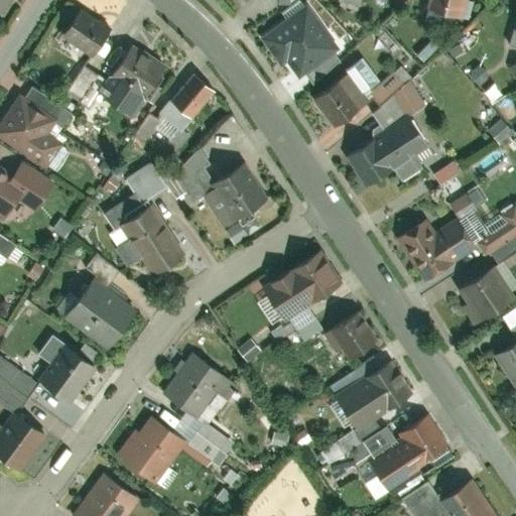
[(0,0),(0,12),(1,13),(10,0),(0,0)]
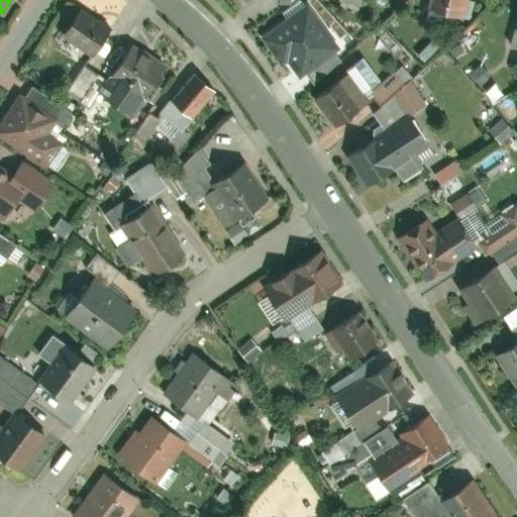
[(285,55),(300,76),(345,43),(313,0),(263,37),(279,60),(285,55)]
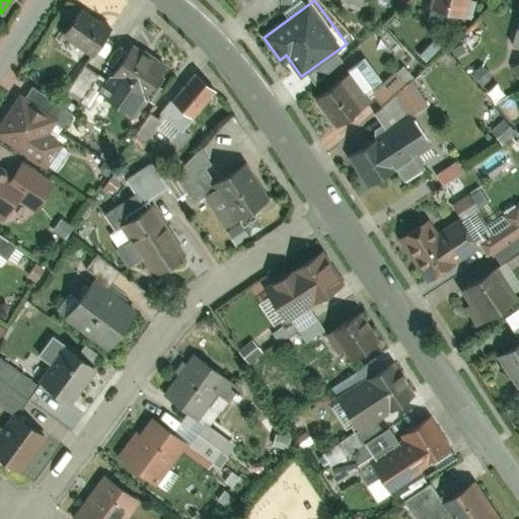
[(470,0),(431,0),(430,7),(465,18),(470,0)]
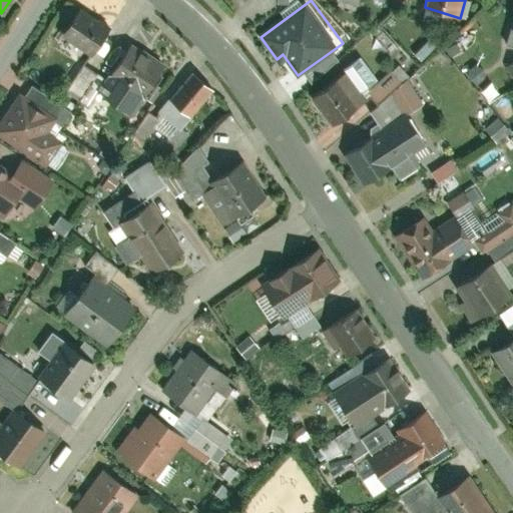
[(111,30),(82,10),(64,37),(93,56),(111,30)]
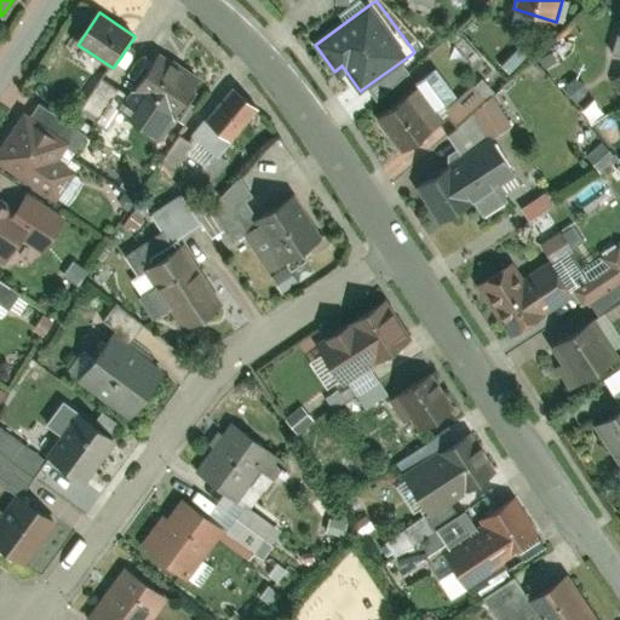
[(119,112),(160,139),(202,75),(161,49),(119,112)]
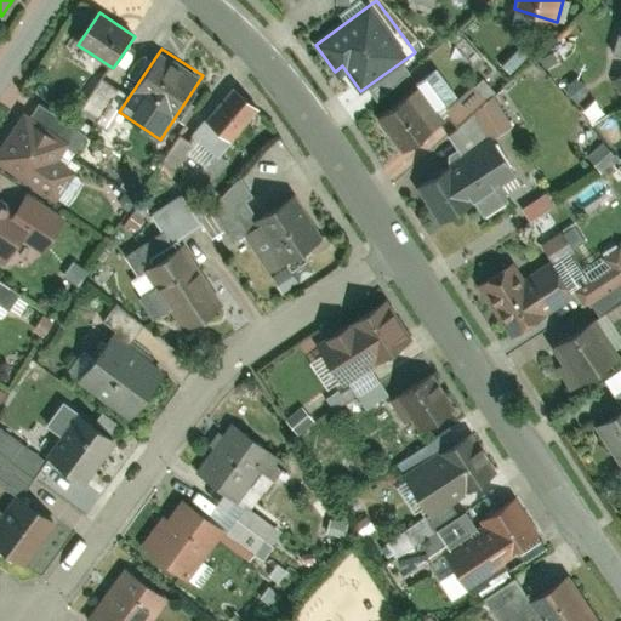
[(261,108),(234,84),(205,117),(232,141),(261,108)]
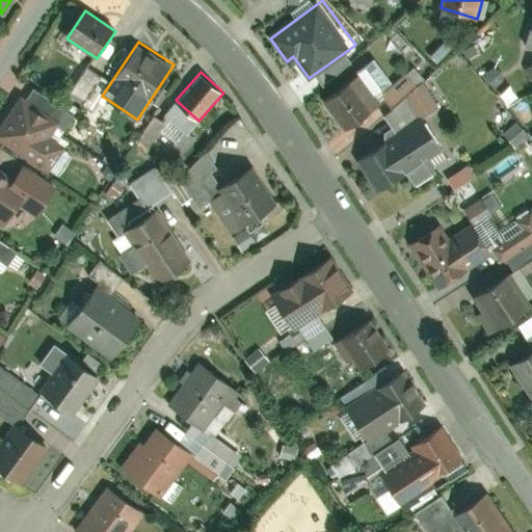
[(323,101),(344,130),(379,104),(358,75),(323,101)]
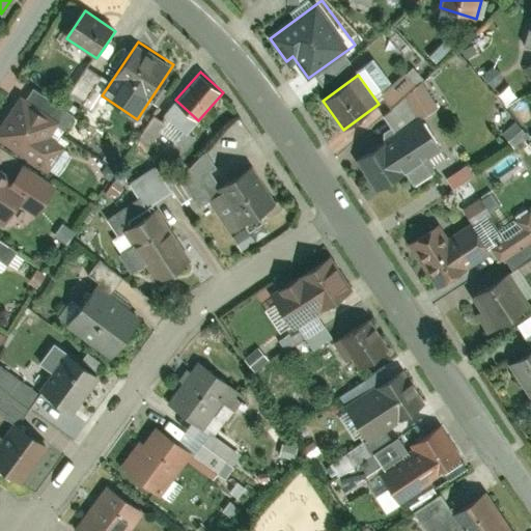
[(20,98),(0,127),(0,142),(48,174),(65,148),(44,134),(52,119),(20,98)]
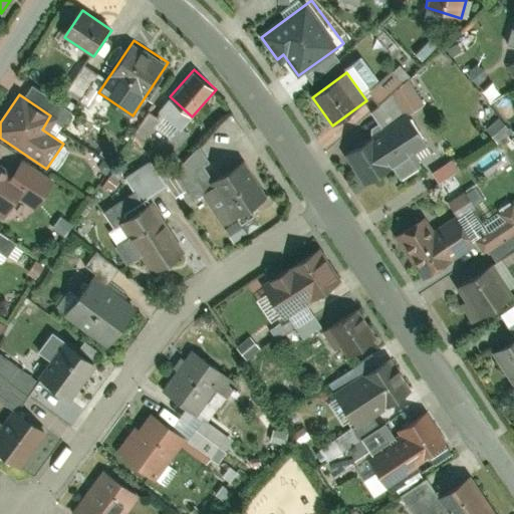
[(436,159),(407,113),(344,153),(366,187),(407,161),(415,172),(436,159)]
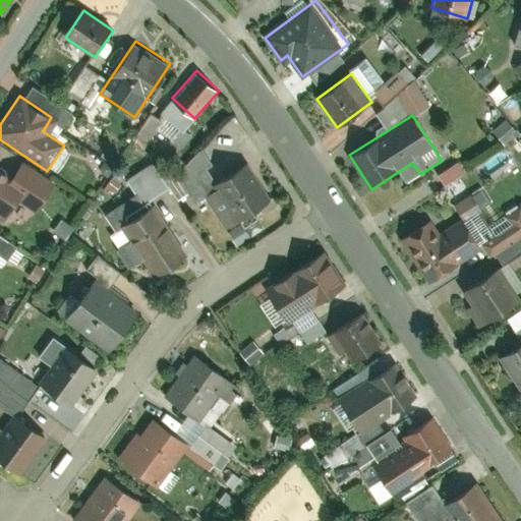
[(457,161),(440,175),(447,184),(464,171),(457,161)]
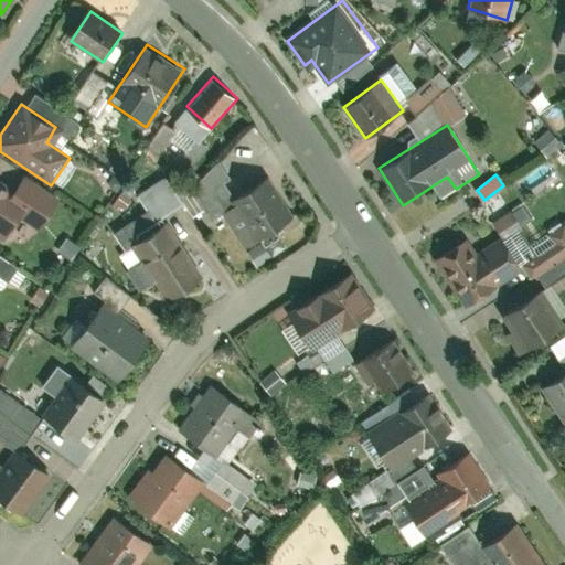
[(222,215),(243,247),(291,215),(266,177),(232,199),(236,205),(222,215)]
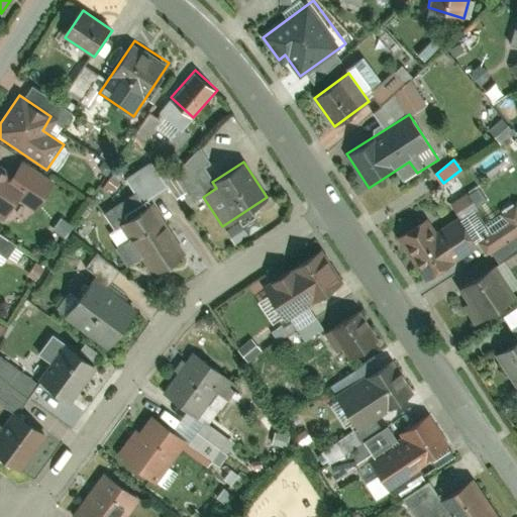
[(0,216),(5,220),(25,189),(0,172),(0,216)]
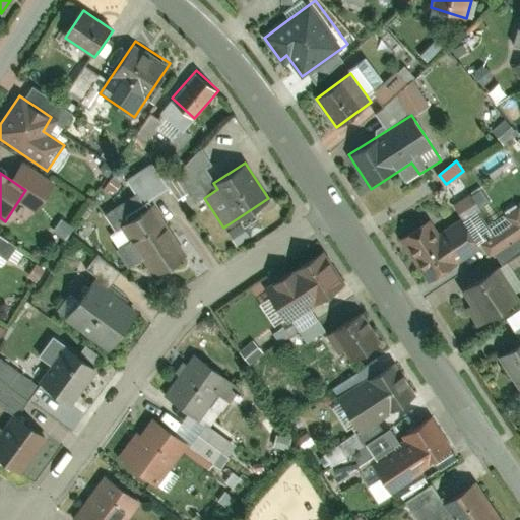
[(122,225),(153,276),(188,255),(156,204),(122,225)]
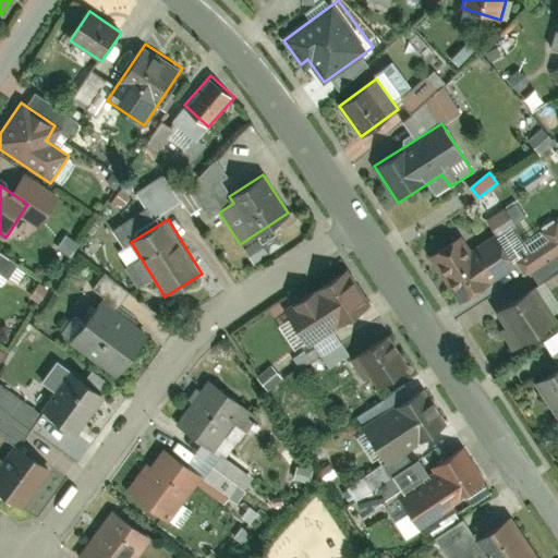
[(460,235),(428,256),(460,304),(517,268),(495,234),(470,251),(460,235)]
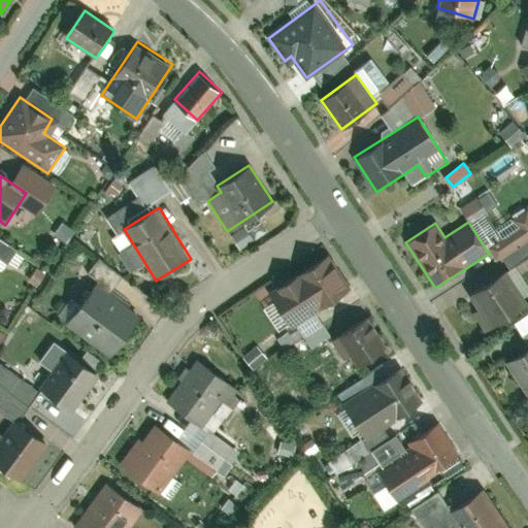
[(318,258),(268,295),(295,332),(345,295),(318,258)]
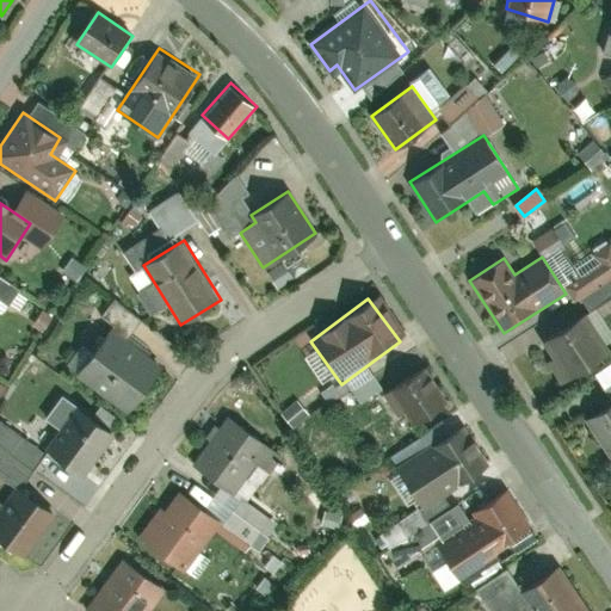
[(610,351),(585,312),(547,337),(557,352),(548,358),(563,382),(610,351)]
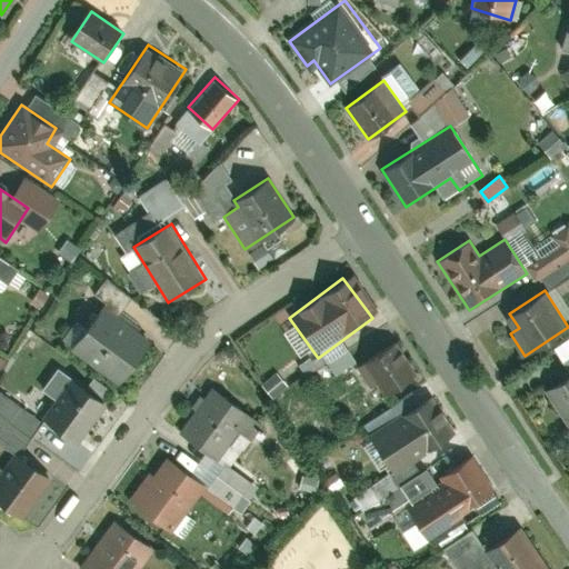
[(72,350),(119,383),(150,339),(103,306),(72,350)]
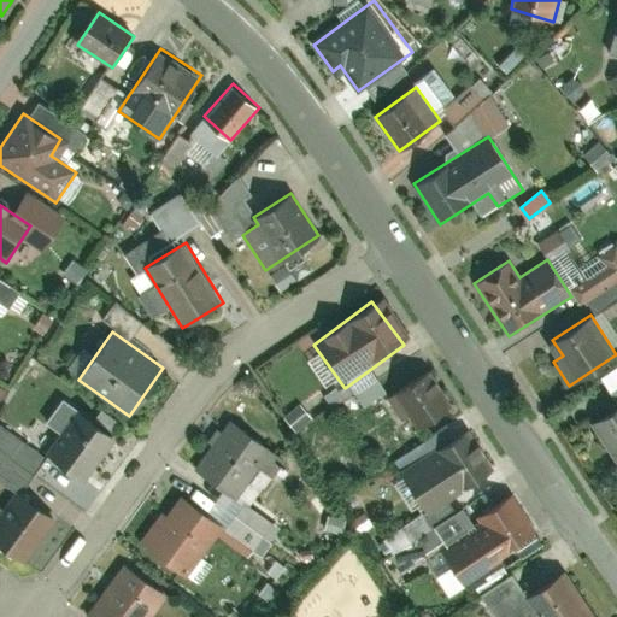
[(430,370),(392,397),(415,430),(453,404),(430,370)]
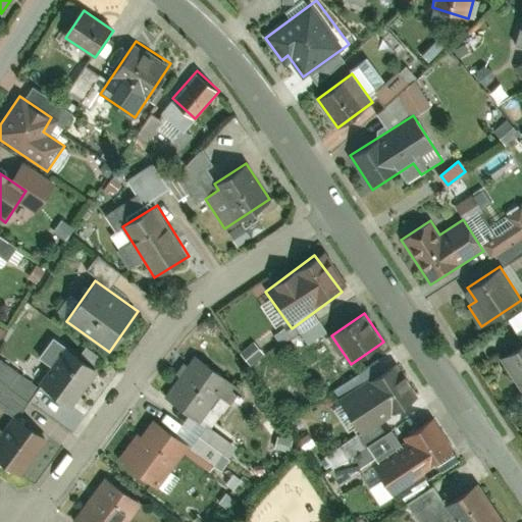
[(521,341),(499,356),(521,392),(521,341)]
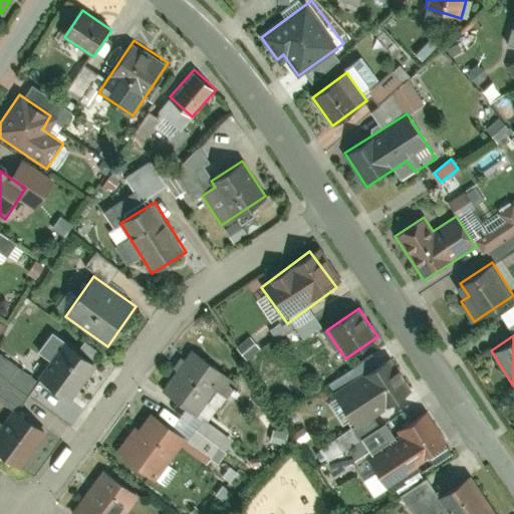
[(253,339),(240,348),(246,357),(260,348),(253,339)]
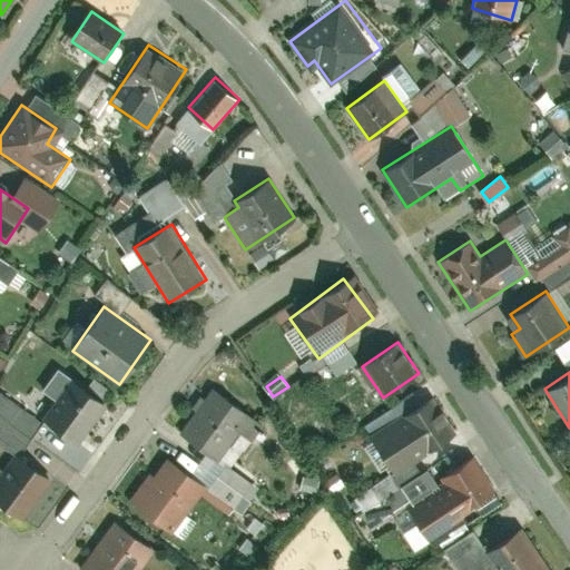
[(106,402),(71,379),(42,420),(76,443),(106,402)]
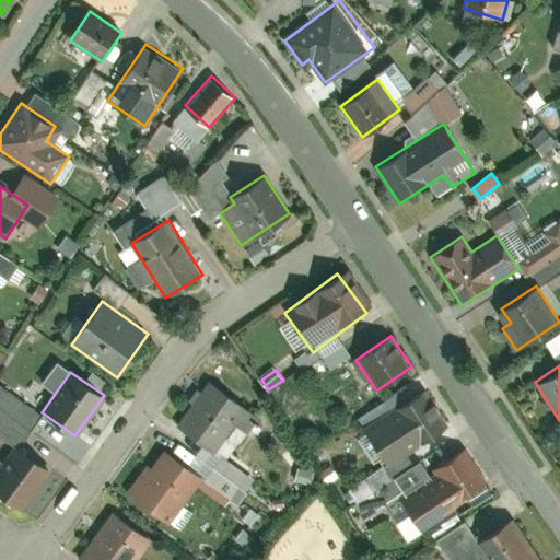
[(207,381),(176,422),(216,451),(246,409),(207,381)]
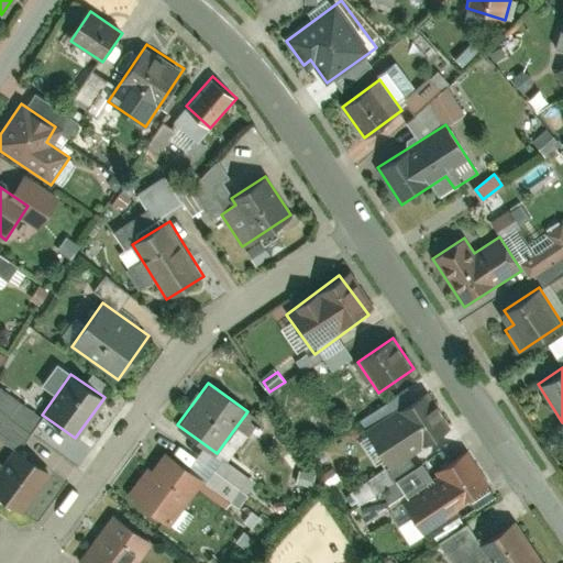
[(427,390),(364,431),(389,471),(453,430),(427,390)]
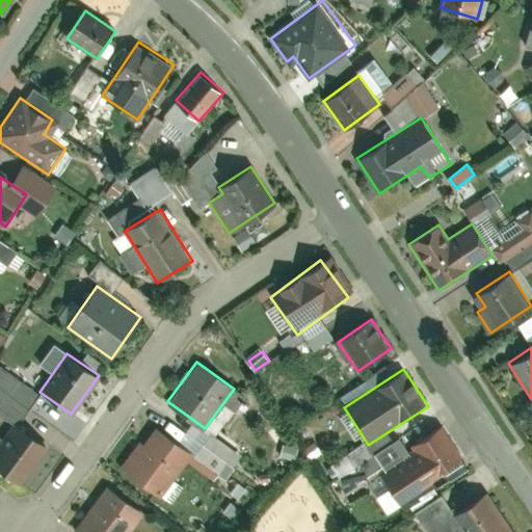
[(16,422),(0,443),(0,469),(25,486),(52,448),(16,422)]
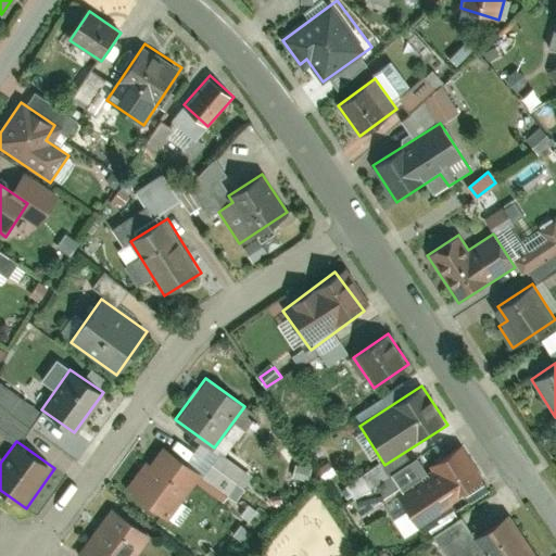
[(432,468),(399,491),(425,530),(467,502),(463,495),(484,481),(459,444),(430,465),(432,468)]
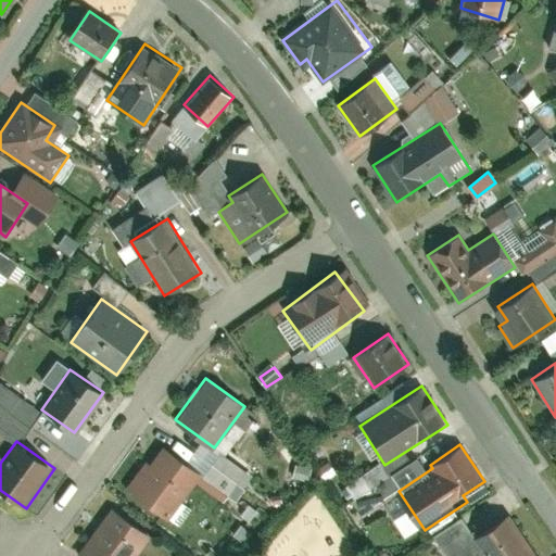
[(143,465),(125,490),(168,520),(201,475),(163,446),(148,468),(143,465)]
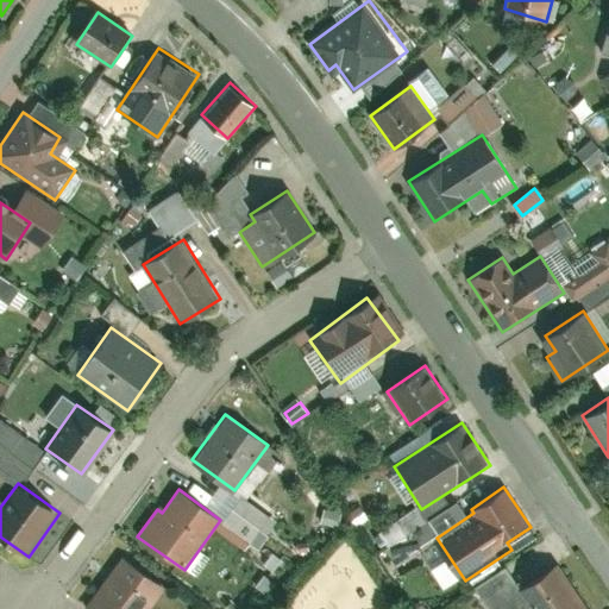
[(416,504),(377,535),(400,563),(439,533),(416,504)]
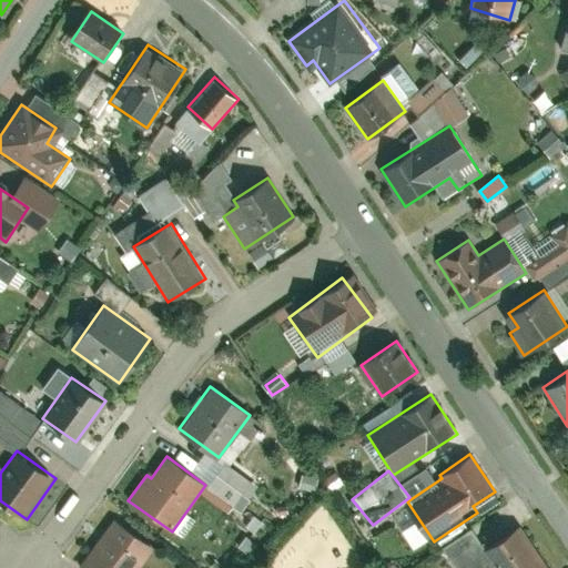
[(417,519),(403,527),(413,548),(428,540),(417,519)]
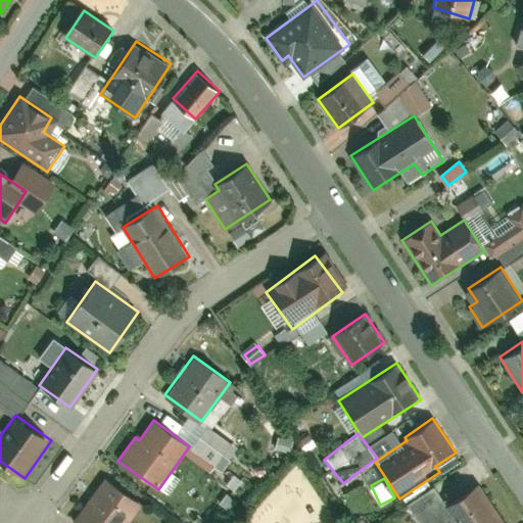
[(103,479),(74,520),(78,522),(130,522),(142,507),(103,479)]
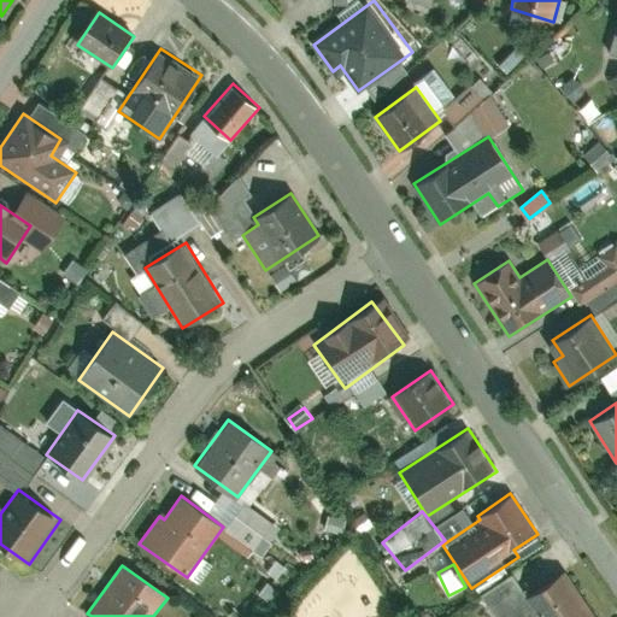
[(591,616),(565,576),(527,601),(535,616),(591,616)]
